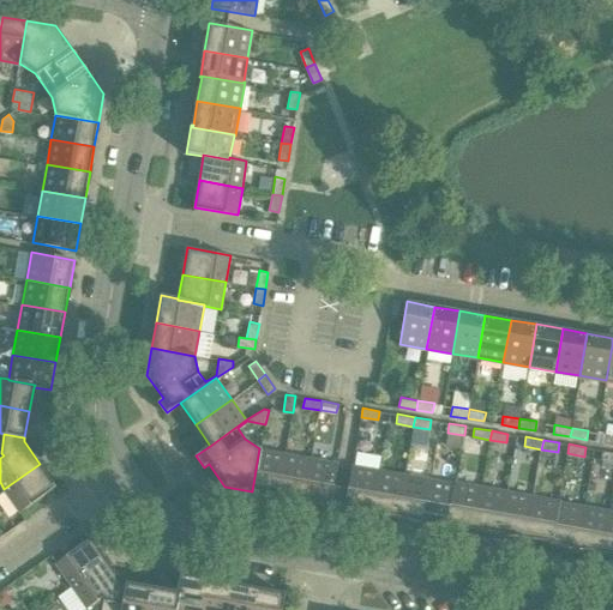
[(277,496),(286,452),(259,448),(252,491),(277,496)]
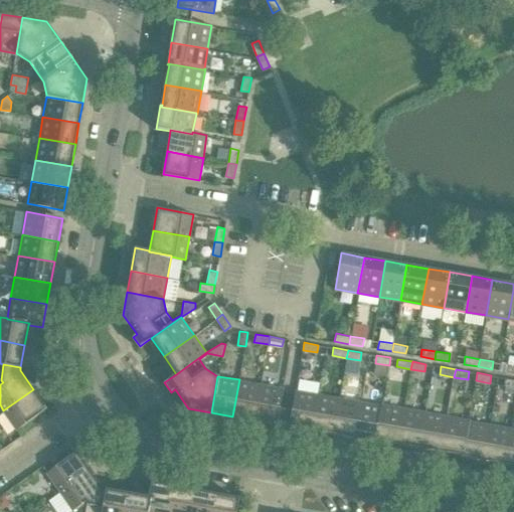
[(513,379),(505,378),(504,385),(513,387),(513,379)]
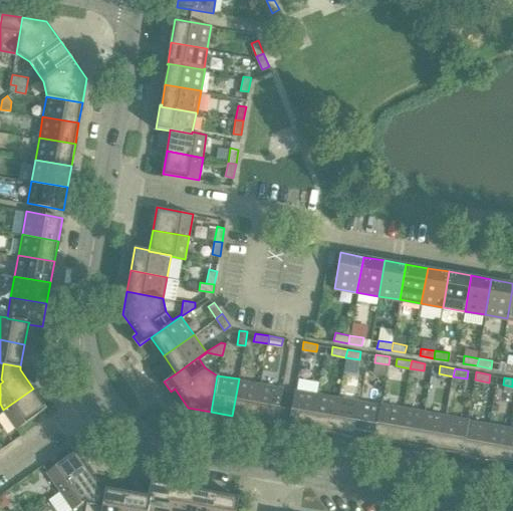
[(254,419),(260,382),(239,378),(232,416),(254,419)]
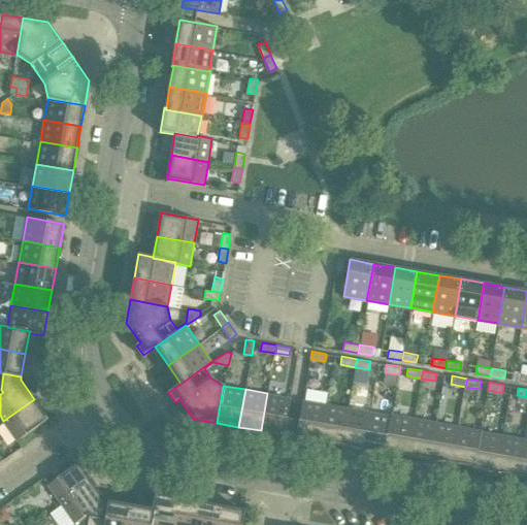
[(284,434),(291,397),(267,393),(261,430),(284,434)]
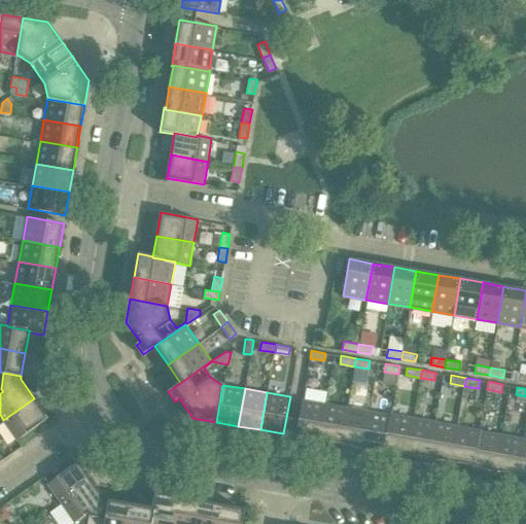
[(18,439),(47,417),(34,398),(3,420),(18,439)]
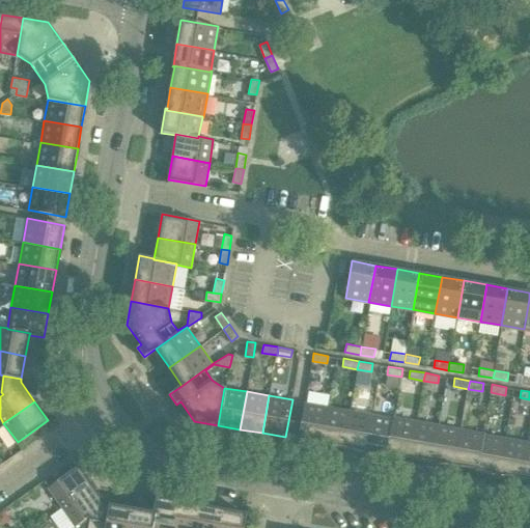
[(322,443),(328,406),(305,401),(298,439),(322,443)]
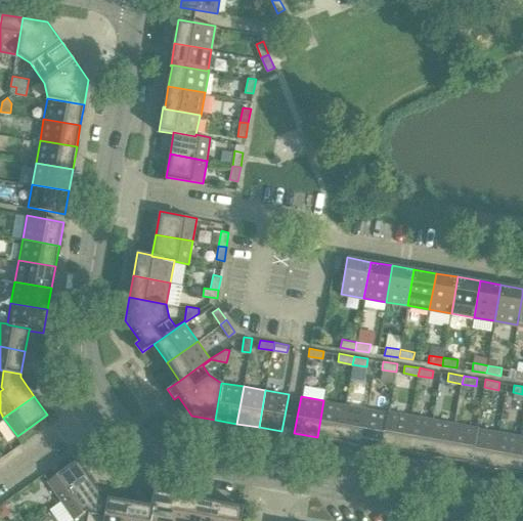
[(338,441),(344,404),(323,400),(317,437),(338,441)]
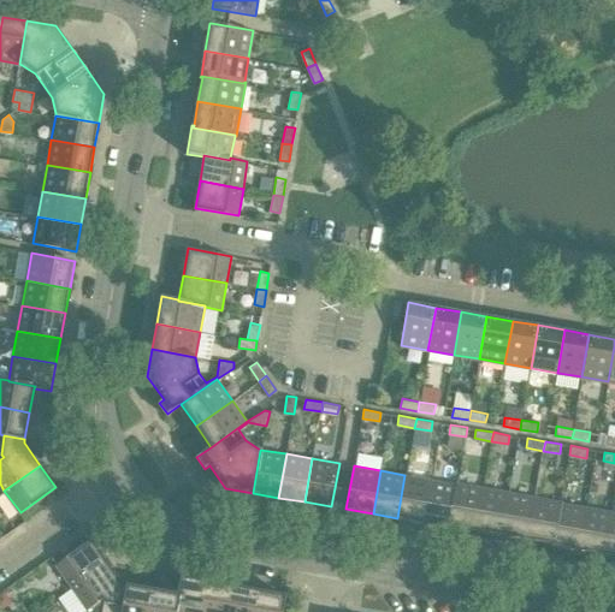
[(424,523),(431,480),(404,475),(397,518),(424,523)]
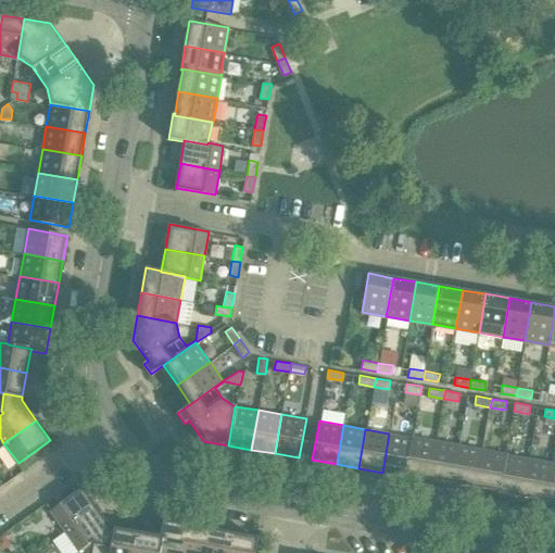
[(413,438),(412,437),(389,434),(382,473),(405,477),(413,438)]
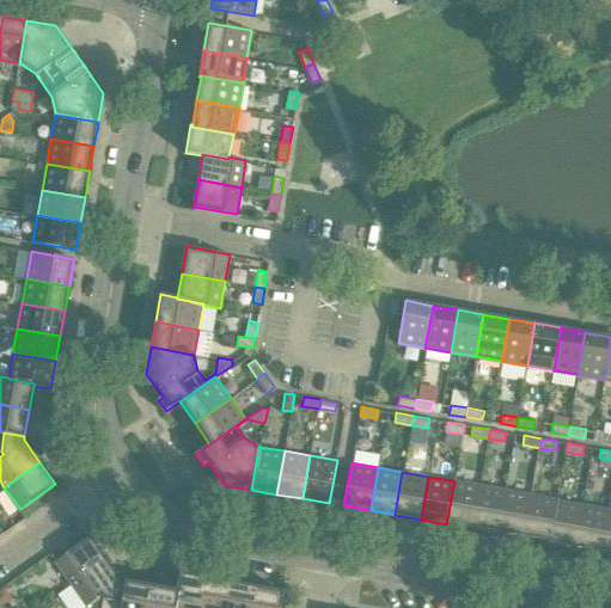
[(471,527),(480,484),(453,479),(453,480),(454,481),(446,524),(448,524),(448,523),(471,527)]
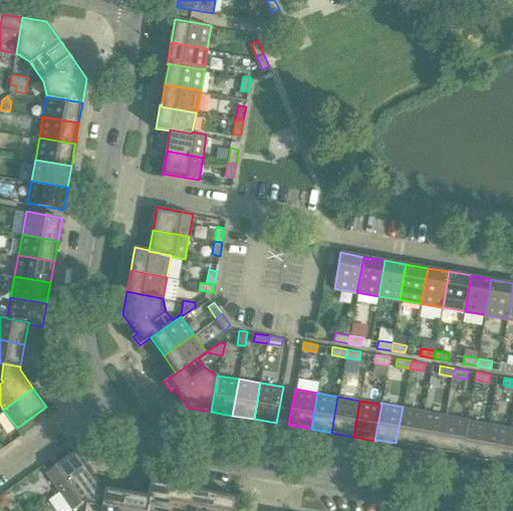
[(418,447),(424,411),(403,407),(396,443),(418,447)]
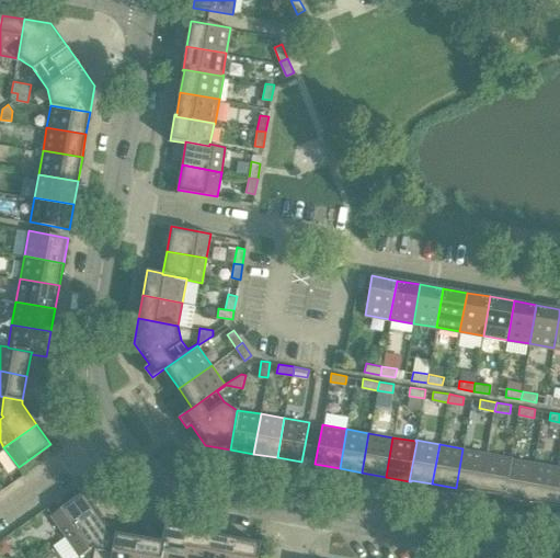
[(480,492),(487,453),(463,448),(456,488),(480,492)]
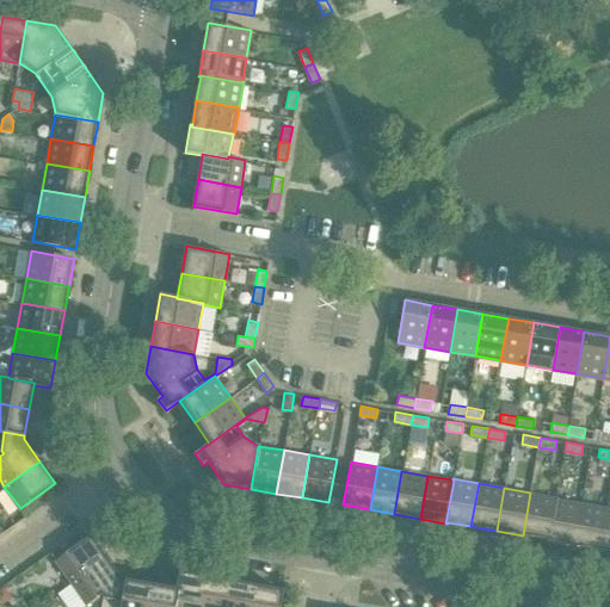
[(555,499),(558,499),(558,497),(530,493),(523,536),(547,539),(547,540),(548,542),(555,499)]
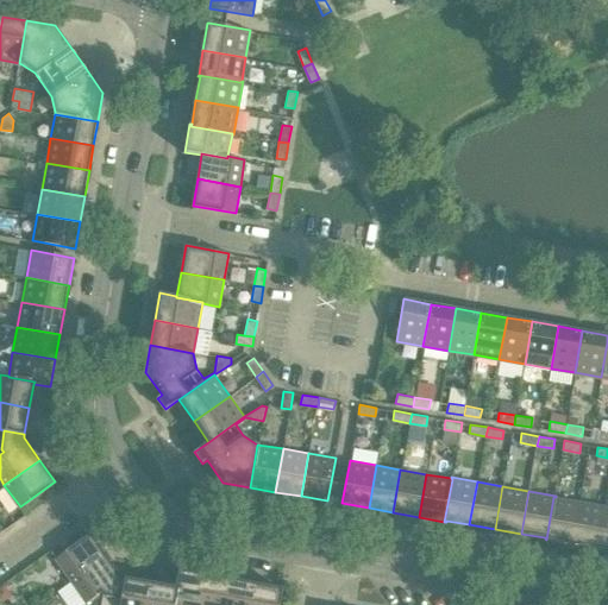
[(572,543),(580,500),(556,497),(553,497),(546,540),(572,543)]
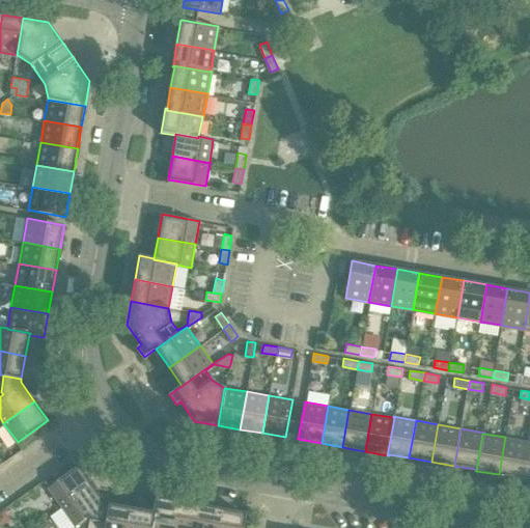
[(521,478),(528,441),(505,437),(499,474),(521,478)]
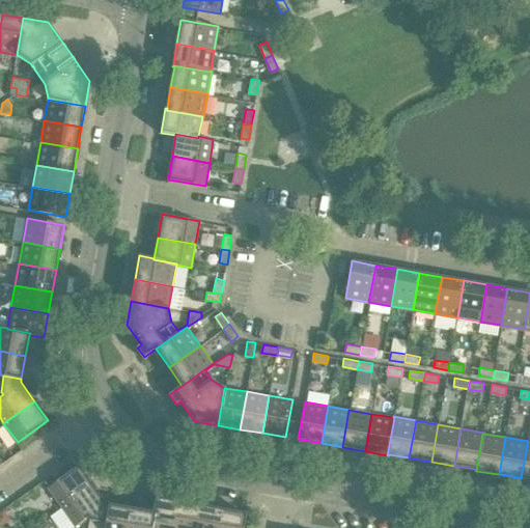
[(529,441),(528,441),(521,478),(529,479),(529,441)]
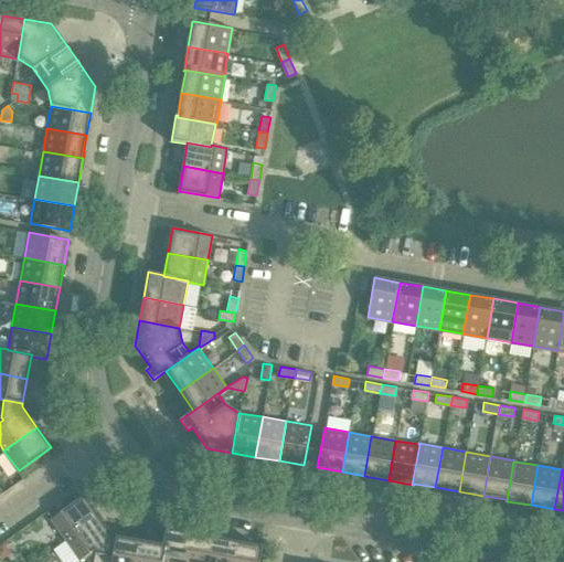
[(66,539),(99,516),(84,495),(51,518),(66,539)]
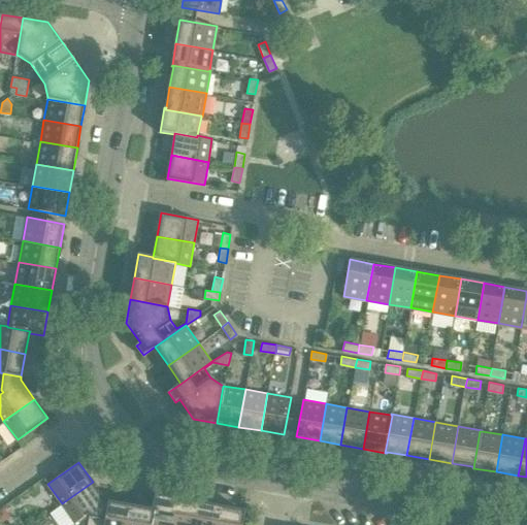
[(105,519),(108,501),(106,500),(93,482),(62,503),(75,523),(88,514),(89,517),(105,519)]
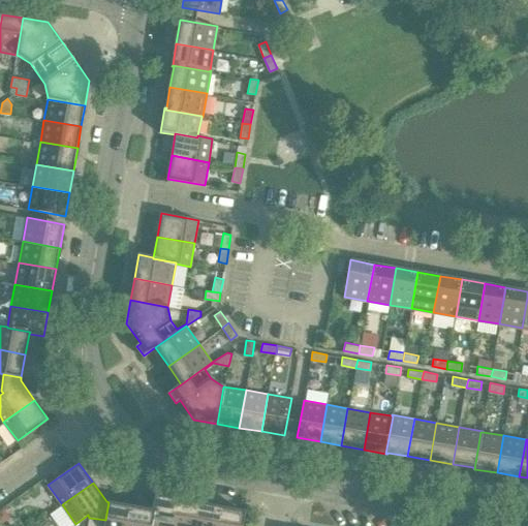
[(173,525),(178,499),(155,495),(153,509),(154,511),(150,525),(173,525)]
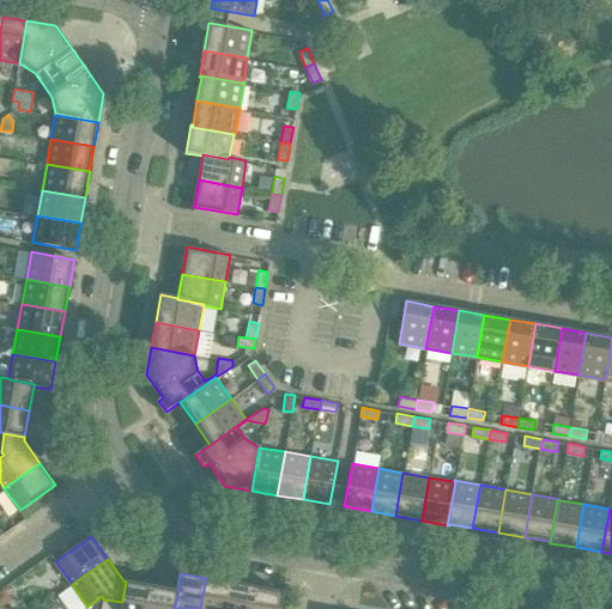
[(228,608),(232,583),(206,578),(200,608),(228,608)]
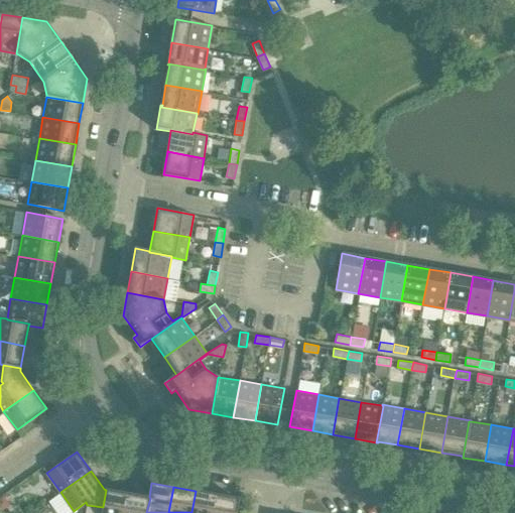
[(125,512),(129,494),(106,490),(103,507),(102,512),(125,512)]
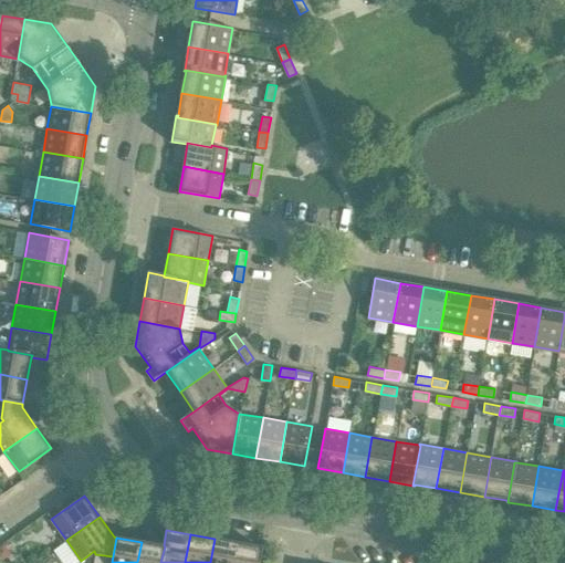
[(233,562),(238,543),(215,539),(210,562),(233,562)]
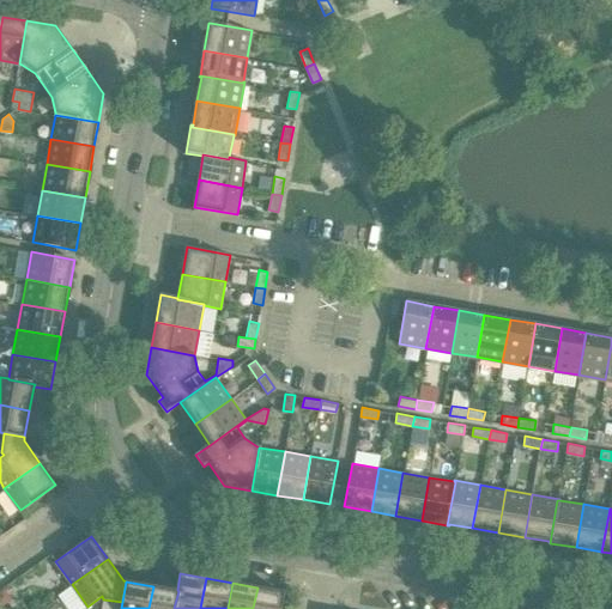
[(174,608),(179,591),(177,590),(153,586),(149,608),(174,608)]
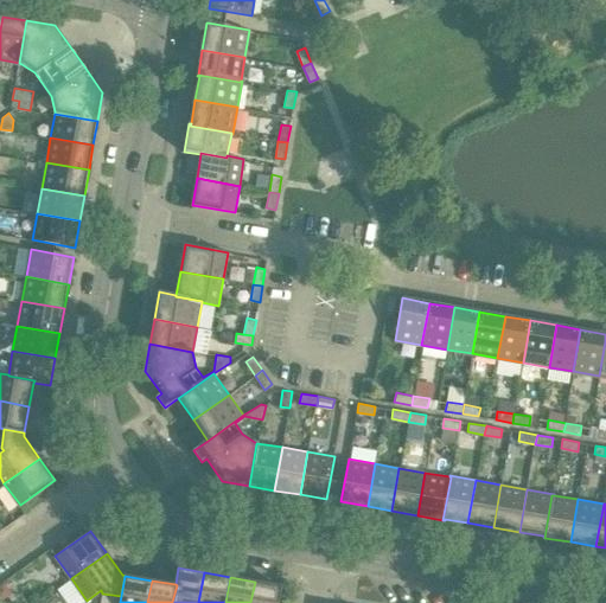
[(278,602),(281,587),(255,582),(250,602),(278,602)]
